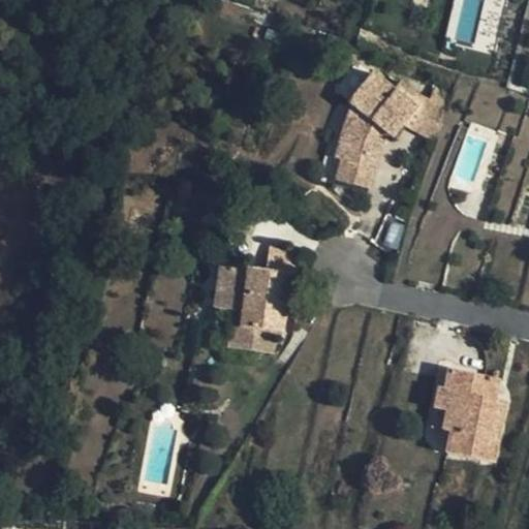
[(393,136),(404,122),(417,103),(417,97),(416,92),(396,79),(390,86),(379,80),(372,73),(349,102),(351,103),(359,109),(347,131),(342,129),(335,160),(340,161),(336,181),(369,188),(380,146),(374,144),(384,130),(391,135),(393,136)]
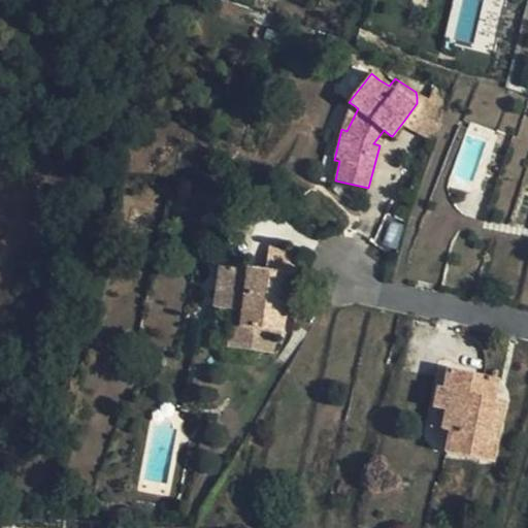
[(435,142),(447,111),(416,92),(417,97),(417,103),(403,122),(435,142)]
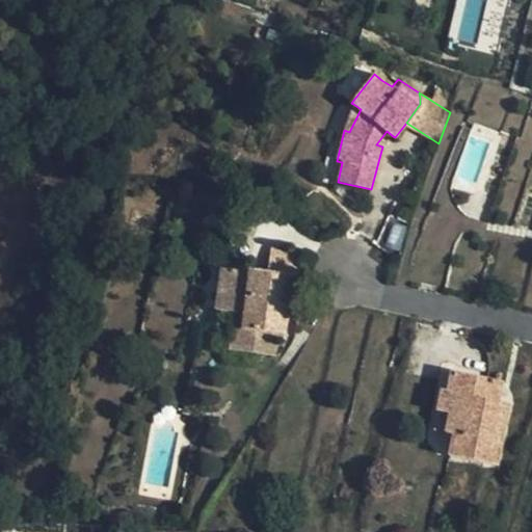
[(344,130),(349,132),(361,109),(353,104),(344,130)]
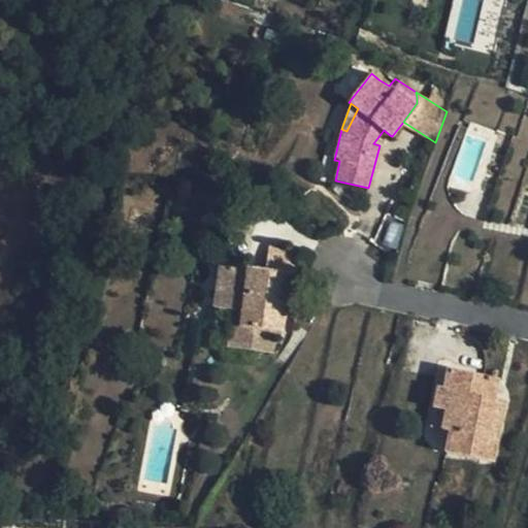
[(380,145),(390,135),(384,130),(373,143),(380,145)]
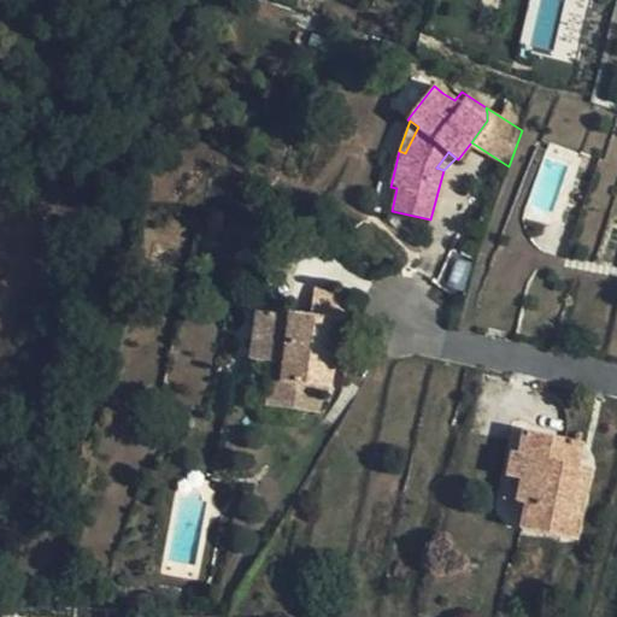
[(0,259),(0,269),(11,269),(10,258),(0,259)]
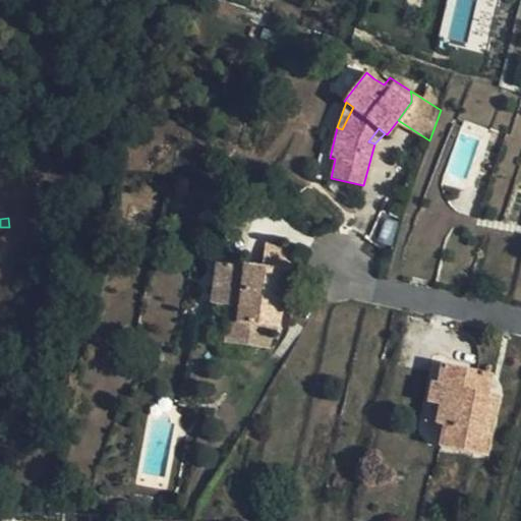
[(266,244),(263,270),(285,273),(295,273),(298,248),(266,244)]
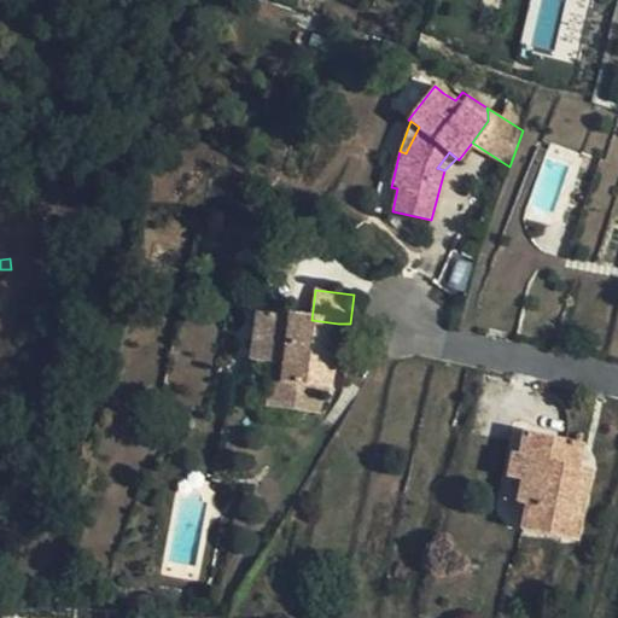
[(272,343),(270,362),(267,407),(316,414),(319,386),(330,388),(338,324),(312,320),(255,315),(252,342),(272,343)]
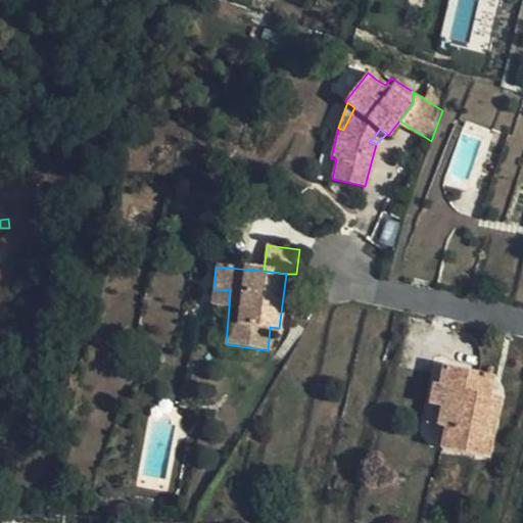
[(211,305),(229,306),(230,290),(214,289),(211,305)]
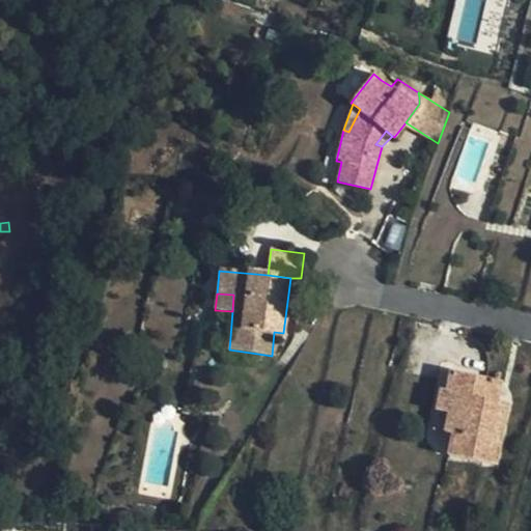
[(447,383),(445,394),(464,397),(460,416),(451,415),(448,435),(450,435),(447,454),(495,464),(507,404),(499,402),(494,401),(497,381),(449,372),(447,383)]
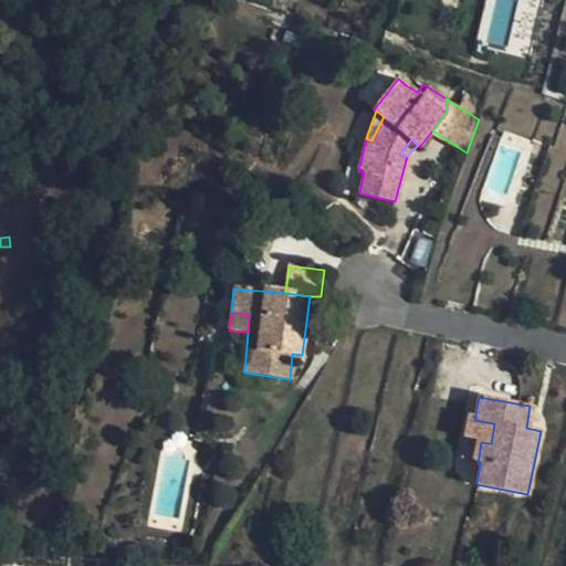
[(536,407),(530,406),(526,428),(532,429),(536,407)]
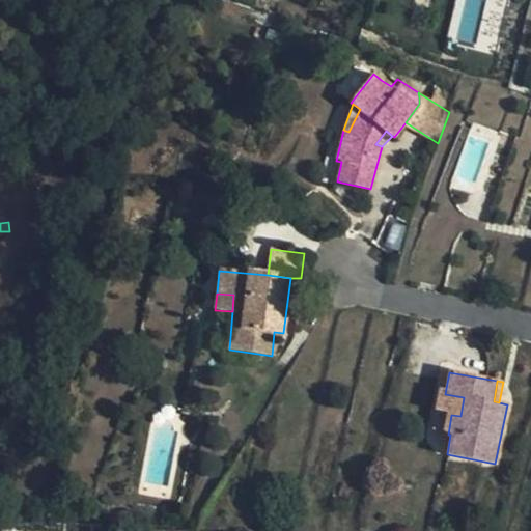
[(437,432),(446,435),(448,435),(451,415),(460,416),(464,397),(445,394),(437,432)]
